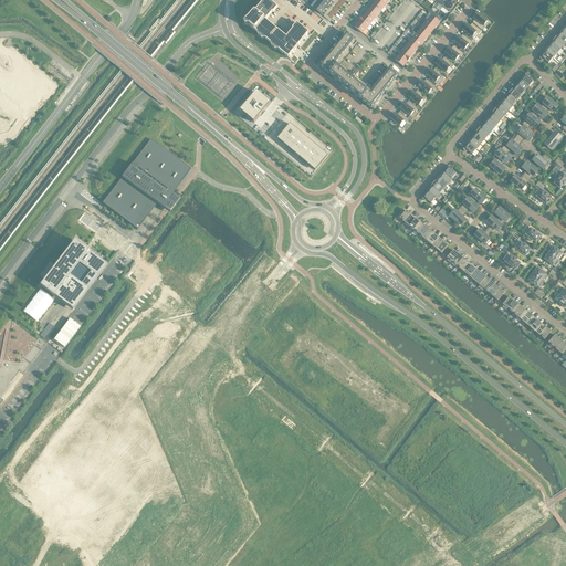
[(263,0),(255,11),(245,23),(287,58),(289,58),(290,58),(295,51),(308,33),(300,25),(286,40),(263,21),(264,19),(275,6),(268,0),(263,0)]
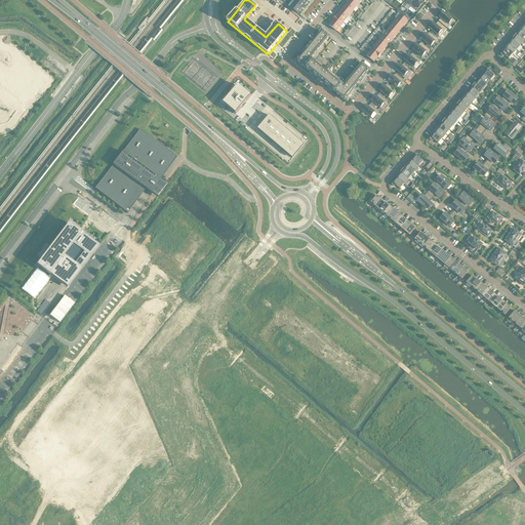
[(295,0),(294,3),(301,9),(305,5),(298,0),(295,0)]
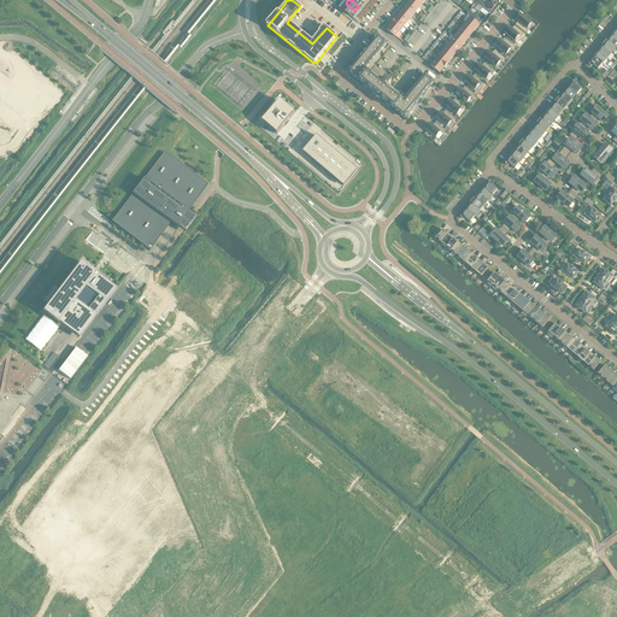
[(488,0),(482,9),(489,13),(498,4),(495,1),(495,0),(488,0)]
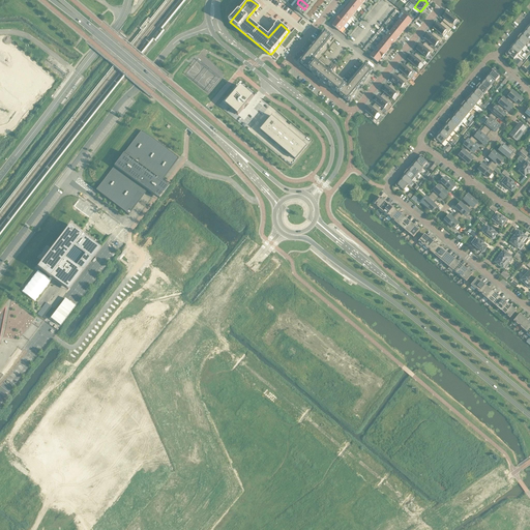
[(352,1),(349,5),(357,11),(360,7),(352,1)]
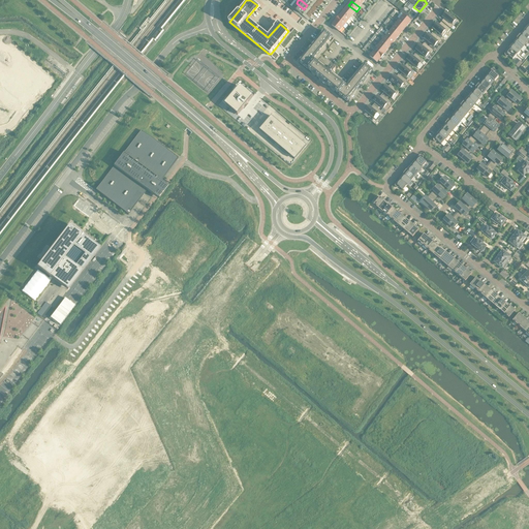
[(304,9),(297,3),(292,7),(300,13),(304,9)]
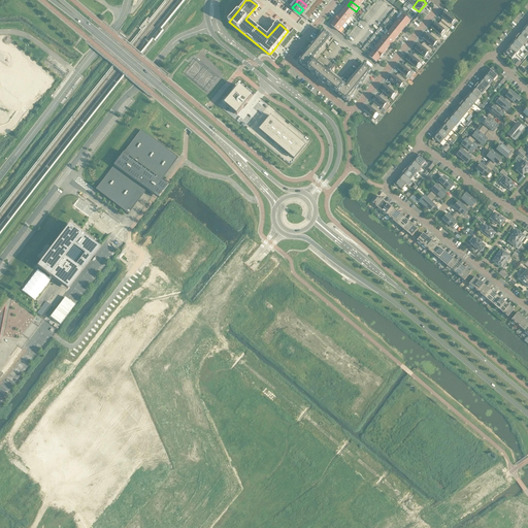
[(348,5),(344,9),(352,15),(356,11),(348,5)]
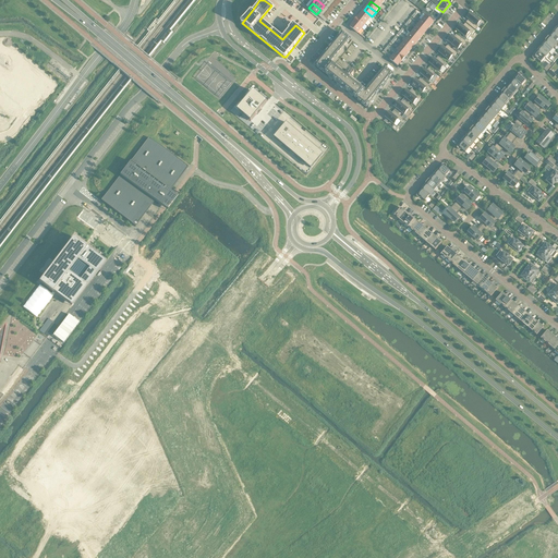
[(364,10),(361,14),(368,21),(372,16),(364,10)]
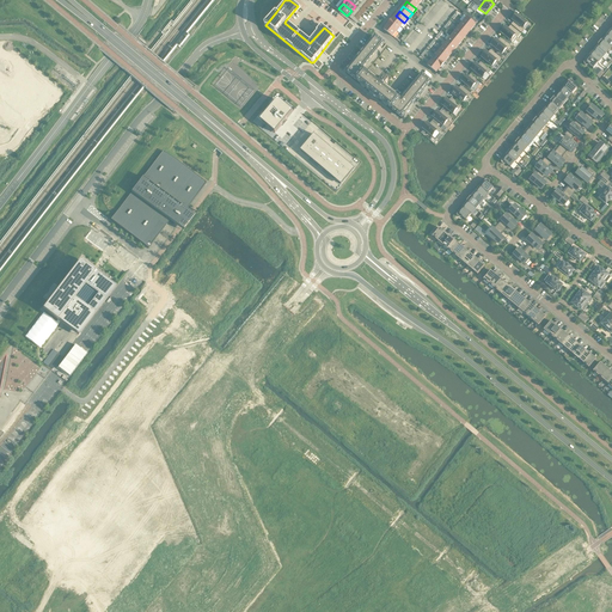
[(514,22),(512,25),(521,34),(525,29),(524,29),(527,23),(516,13),(512,19),(514,22)]
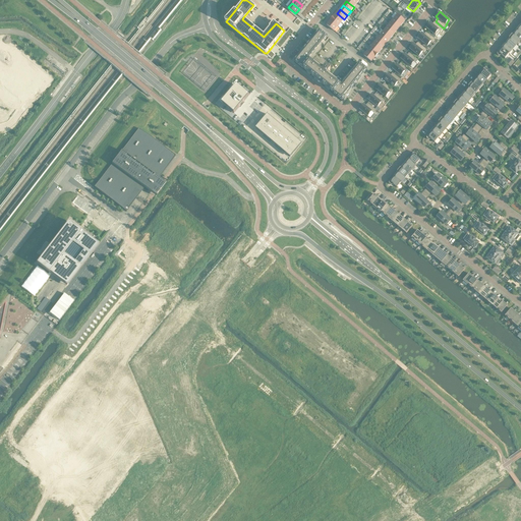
[(337,13),(333,16),(341,22),(344,19),(337,13)]
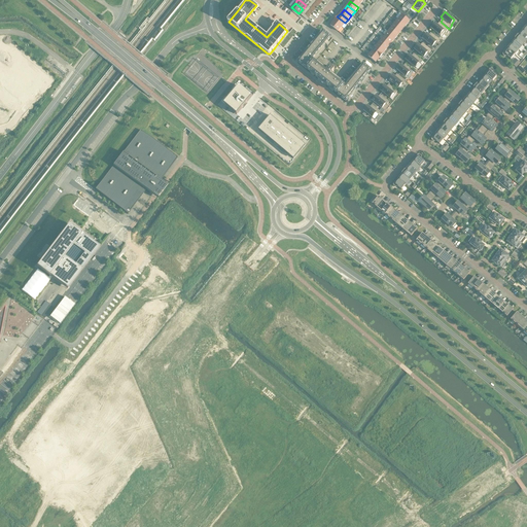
[(401,15),(398,20),(406,26),(410,22),(406,19),(403,16),(402,15),(401,15)]
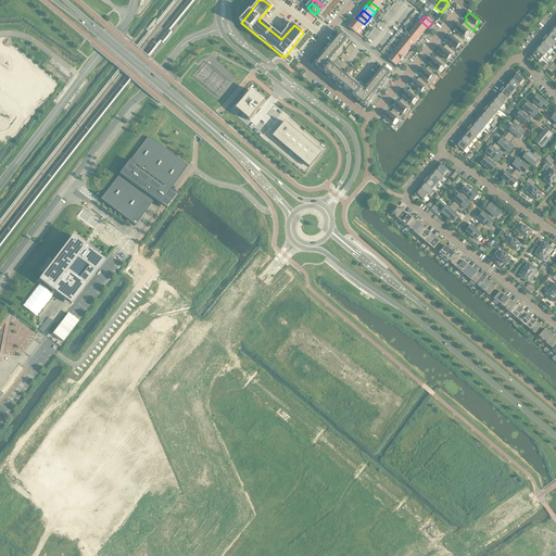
[(352,22),(361,28),(364,24),(355,17),(355,19),(352,22)]
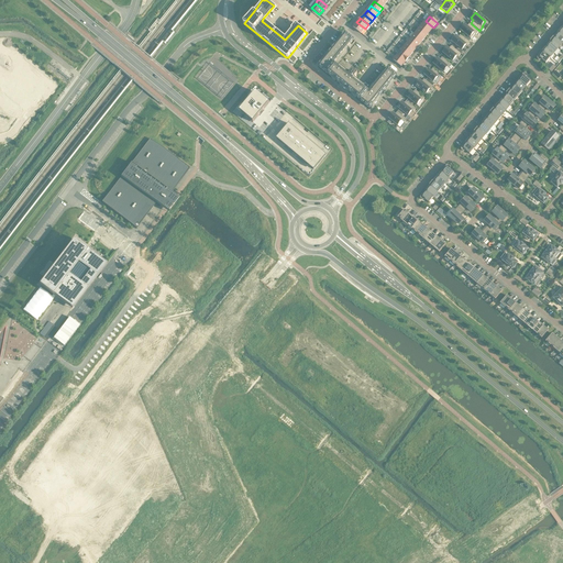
[(426,21),(422,25),(430,32),(433,28),(426,21)]
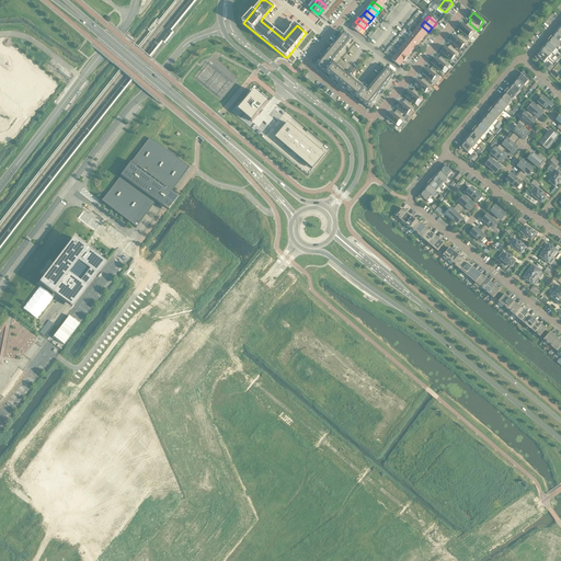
[(364,29),(355,22),(352,27),(359,34),(364,29)]
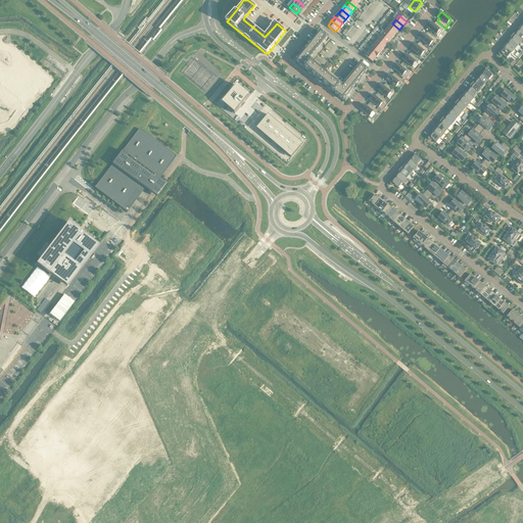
[(432,22),(428,28),(437,36),(441,32),(442,32),(444,30),(436,22),(434,25),(432,22)]
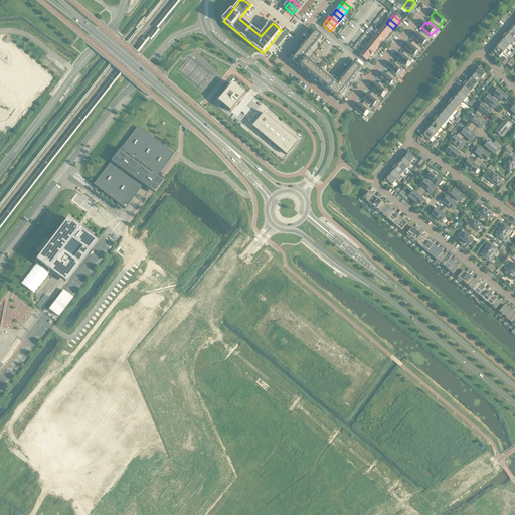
[(386,23),(382,27),(390,33),(393,29),(386,23)]
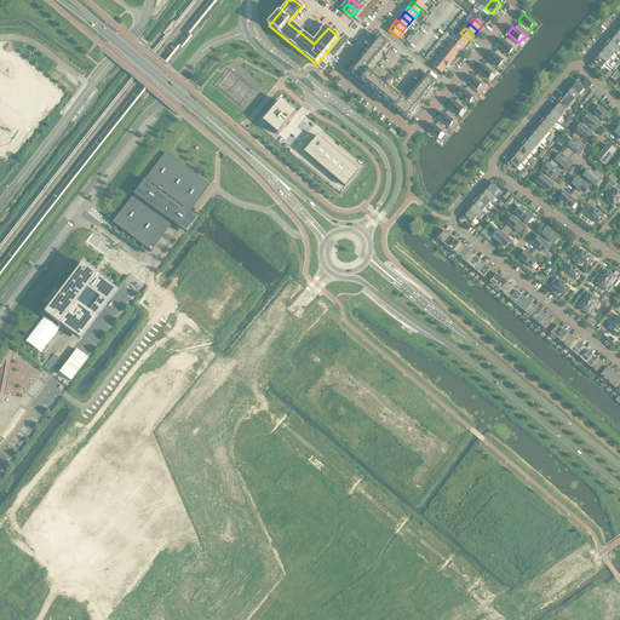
[(460,33),(457,38),(465,45),(470,40),(460,33)]
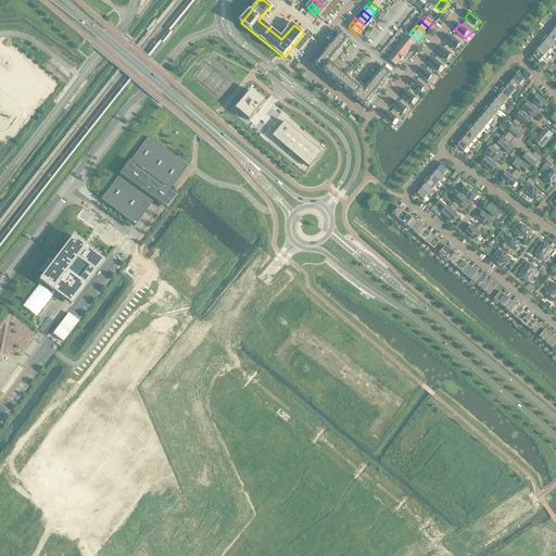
[(344,88),(344,89),(356,99),(355,99),(365,106),(391,75),(381,66),(364,89),(352,79),(351,80),(350,79),(356,71),(352,67),(344,76),(343,74),(344,73),(332,64),(351,41),(341,34),(315,65),(324,73),(337,83),(337,81),(344,88)]
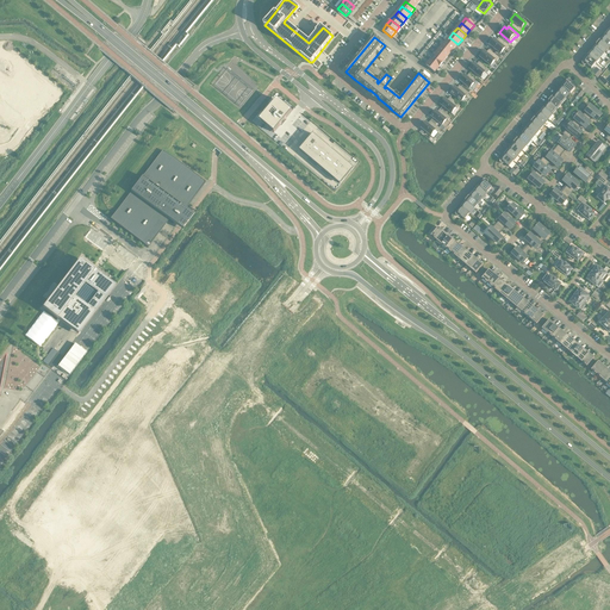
[(449,37),(446,42),(454,49),(458,44),(449,37)]
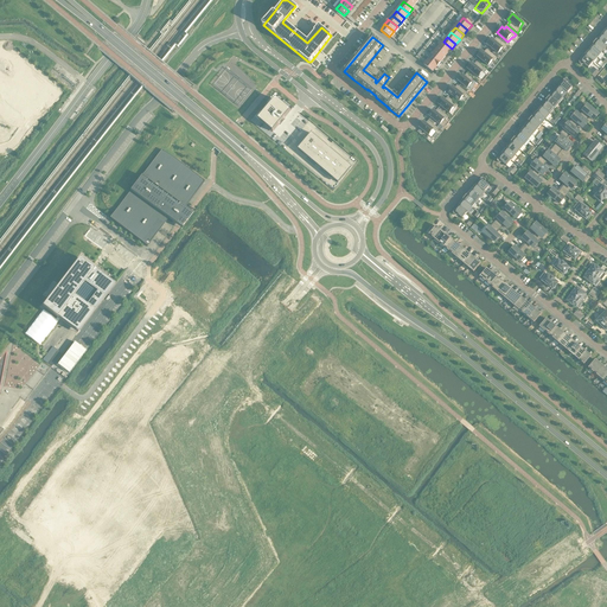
[(491,38),(486,44),(498,53),(503,49),(504,49),(506,46),(497,38),(494,40),(491,38)]
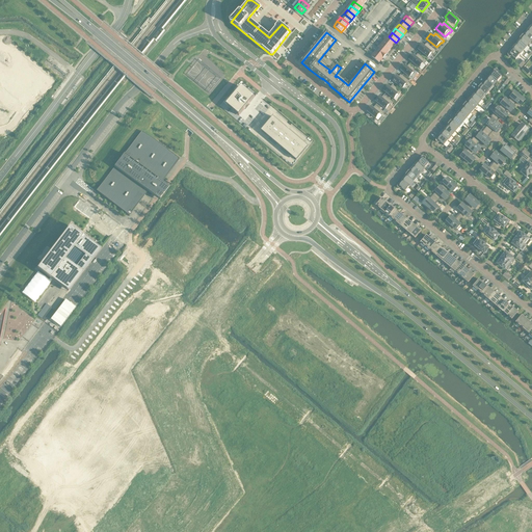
[(524,35),(520,40),(527,46),(531,42),(524,35)]
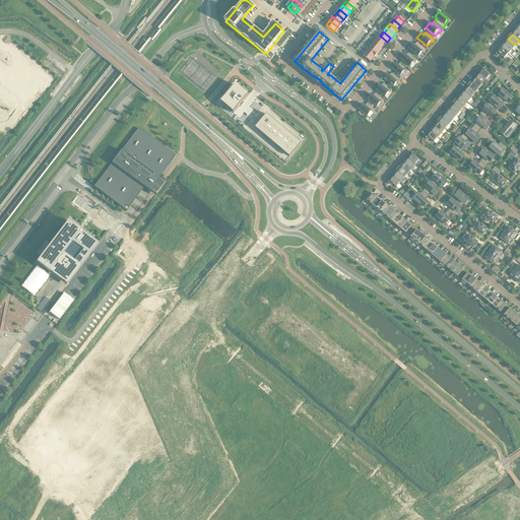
[(380,36),(377,40),(384,46),(387,42),(380,36)]
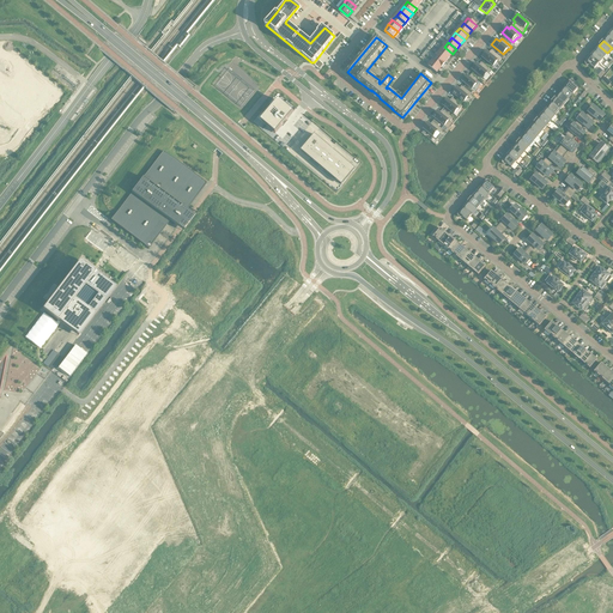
[(599,46),(594,52),(604,59),(607,53),(599,46)]
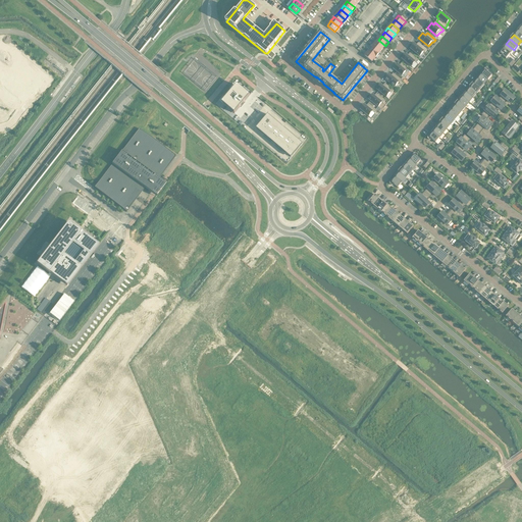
[(378,40),(374,44),(382,50),(385,46),(378,40)]
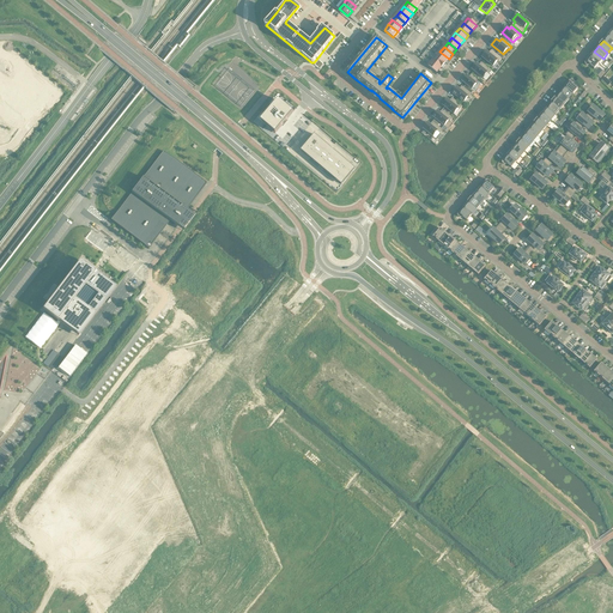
[(486,50),(481,56),(493,66),(497,61),(498,61),(502,59),(491,50),(489,53),(486,50)]
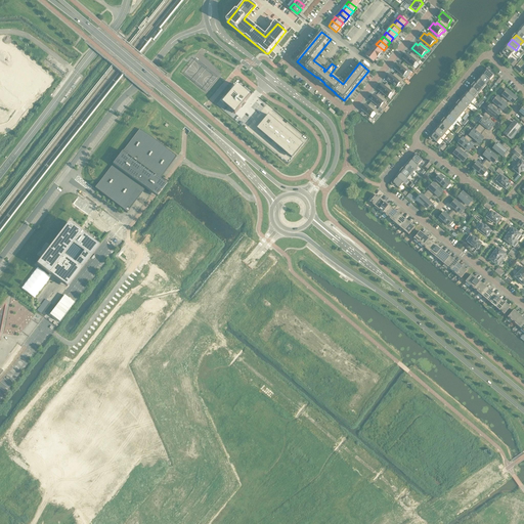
[(376,44),(373,47),(381,53),(384,50),(376,44)]
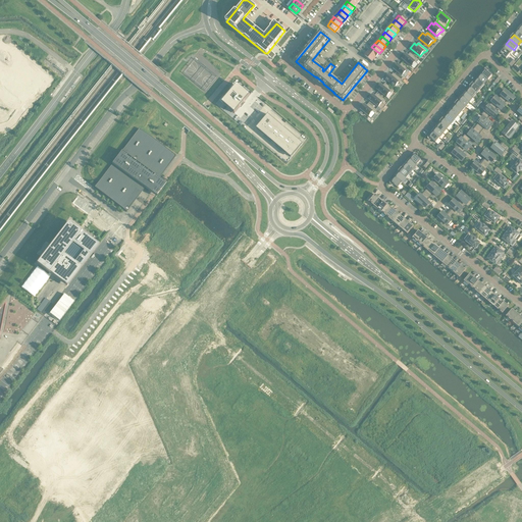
[(510,54),(514,50),(506,44),(503,48),(510,54)]
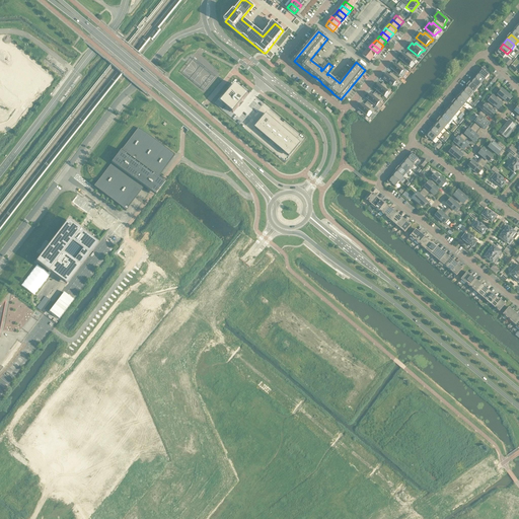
[(369,47),(366,51),(373,57),(374,57),(377,54),(376,54),(377,53),(369,47)]
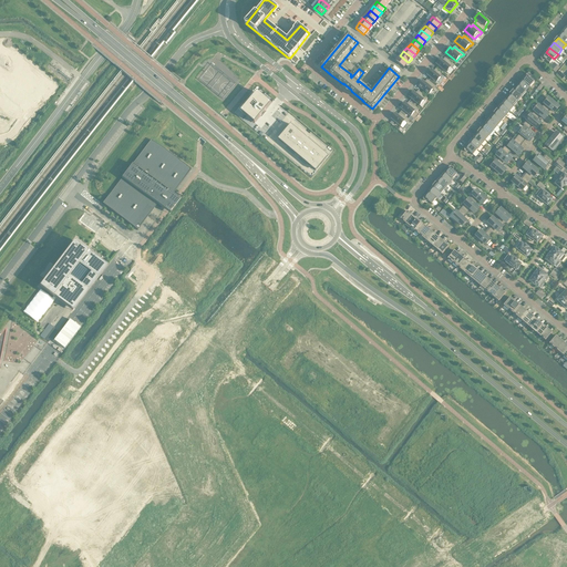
[(546,52),(542,58),(540,58),(540,59),(542,60),(542,61),(543,61),(544,61),(545,61),(545,60),(549,64),(554,59),(546,52)]
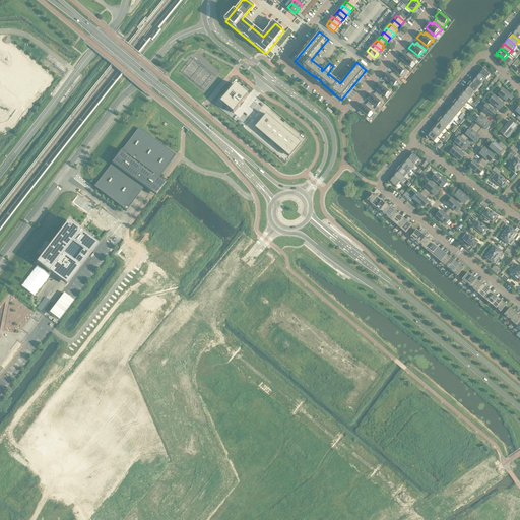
[(374,57),(367,51),(364,56),(371,62),(374,57)]
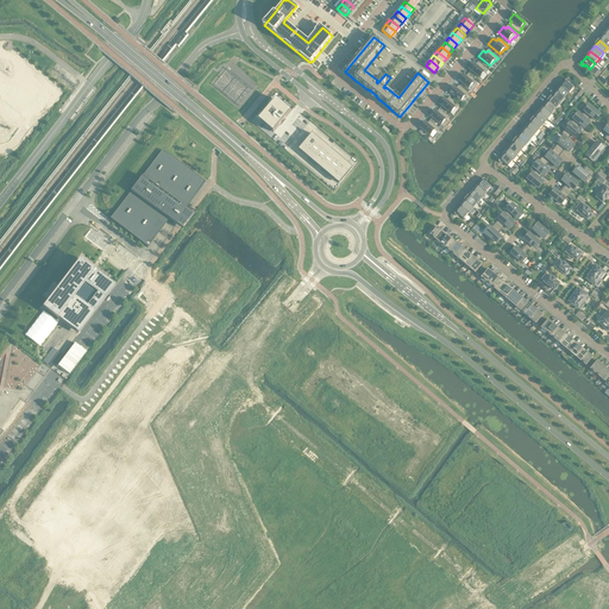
[(468,69),(478,79),(483,73),(484,74),(487,70),(477,62),(475,66),(472,63),(470,66),(469,66),(466,68),(468,69)]
